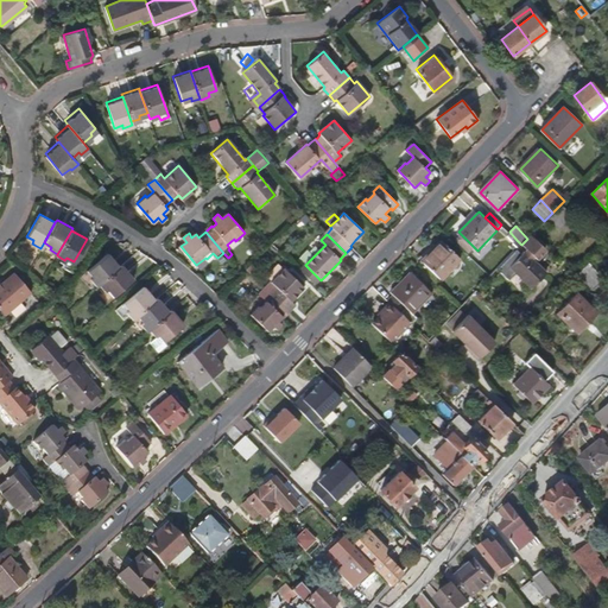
[(530,236),(527,239),(521,245),(520,246),(526,252),(524,254),(523,253),(520,257),(515,251),(496,270),(507,282),(514,274),(530,290),(545,276),(532,263),(534,260),(536,261),(544,252),(530,236)]
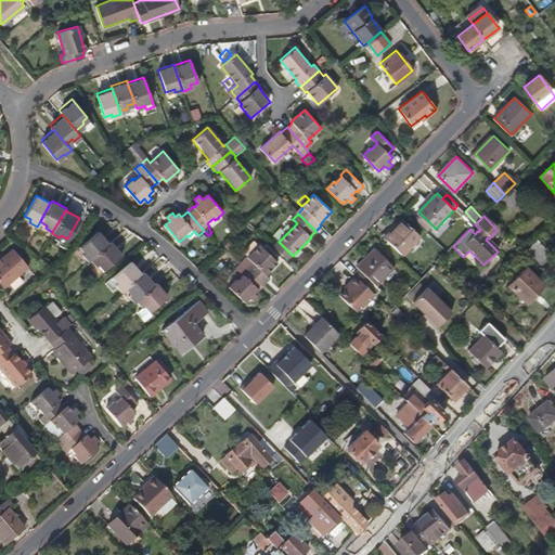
[(402,254),(421,235),(403,219),(396,227),(397,228),(387,239),(402,254)]
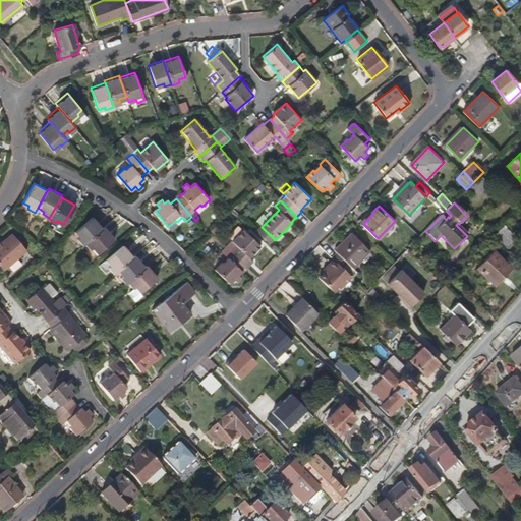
[(446,211),(447,210),(443,206),(438,211),(442,215),(446,211)]
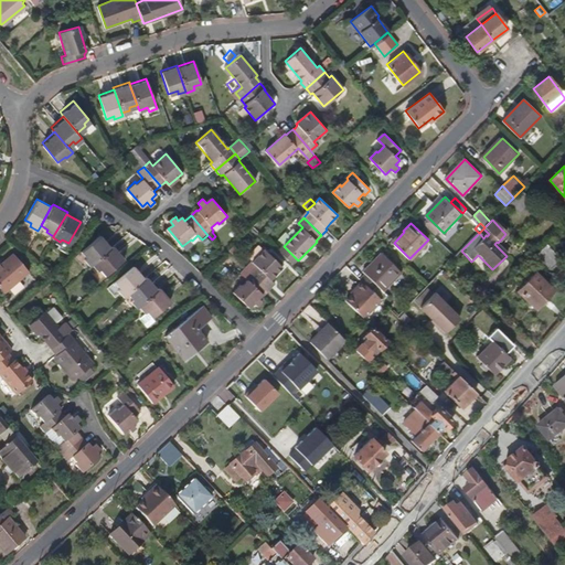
[(92,264),(109,247),(99,235),(81,251),(86,257),(83,259),(88,266),(92,264)]
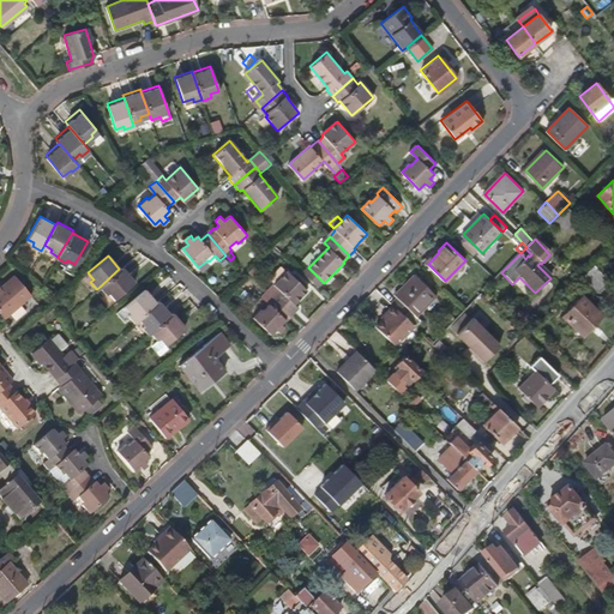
[(599,294),(609,282),(595,265),(582,278),(599,294)]
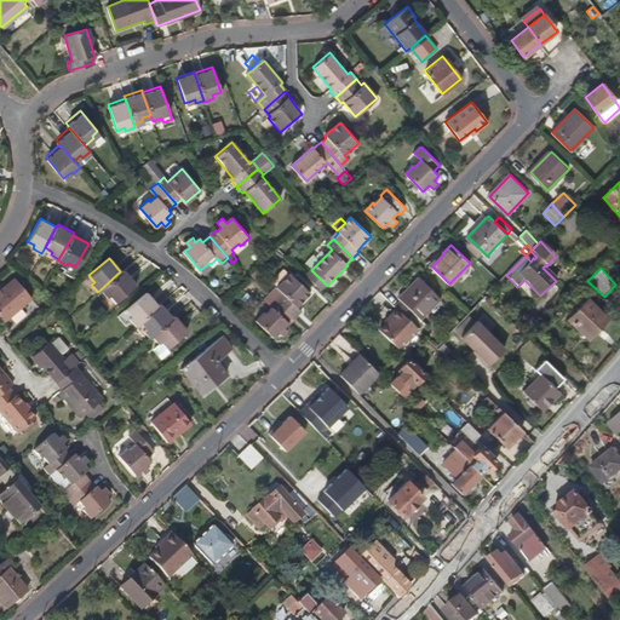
[(114,300),(135,283),(124,269),(120,271),(101,290),(107,297),(109,294),(114,300)]
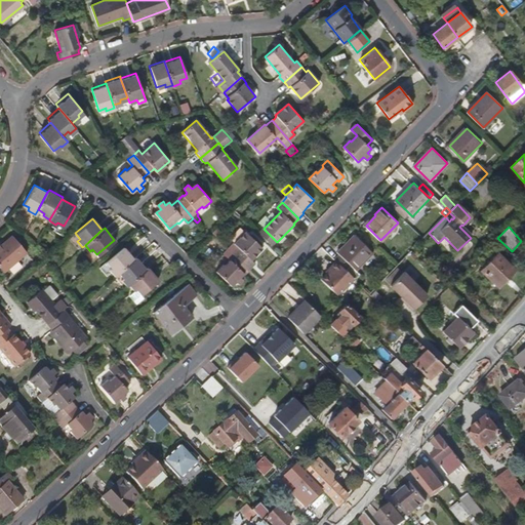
[(216,228),(212,232),(217,238),(223,233),(216,228)]
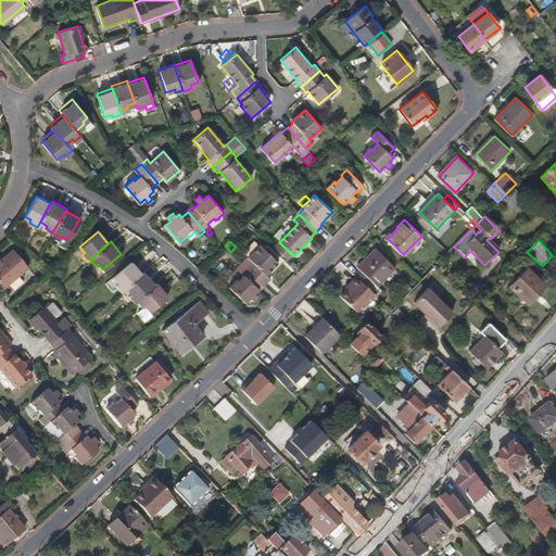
[(293,256),(279,242),(274,247),(289,261),(293,256)]
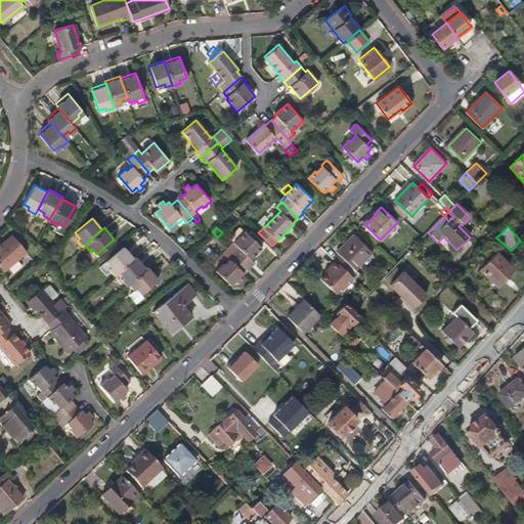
[(253,262),(264,251),(248,234),(235,246),(241,251),(236,255),(252,270),(257,266),(253,262)]
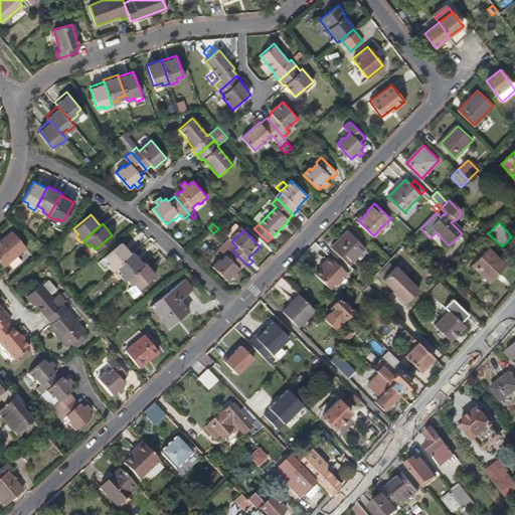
[(349,266),(365,248),(348,231),(327,253),(328,253),(345,271),(347,273),(352,268),(349,266)]
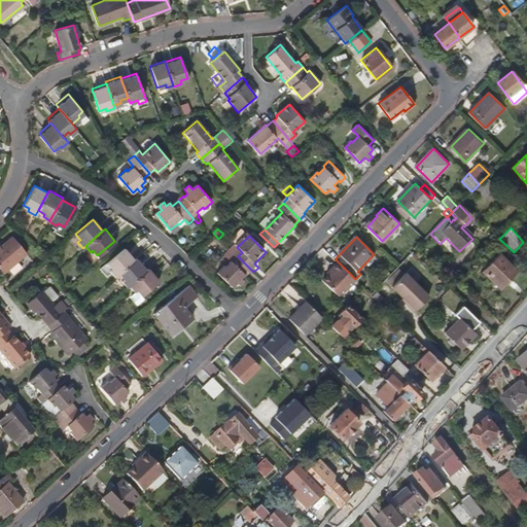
[(28,255),(12,238),(0,248),(0,271),(4,276),(28,255)]
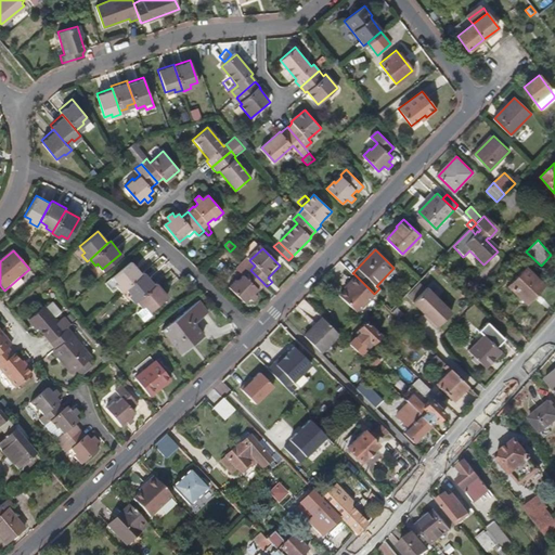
[(125,287),(141,273),(130,260),(112,276),(117,282),(115,284),(120,292),(125,287)]
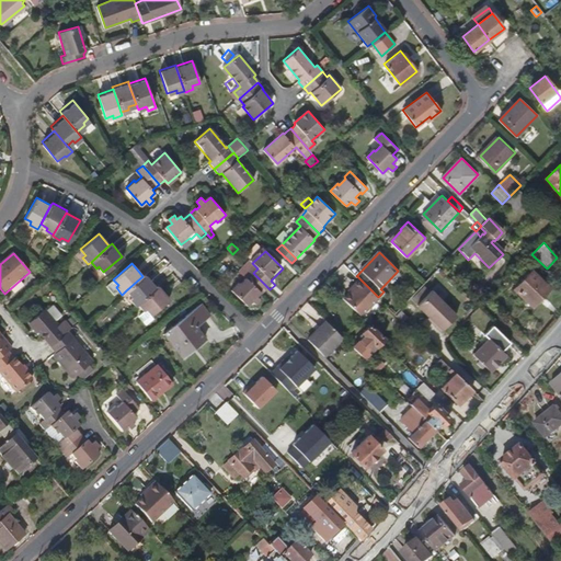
[(243,273),(248,278),(253,273),(258,268),(252,263),(243,273)]
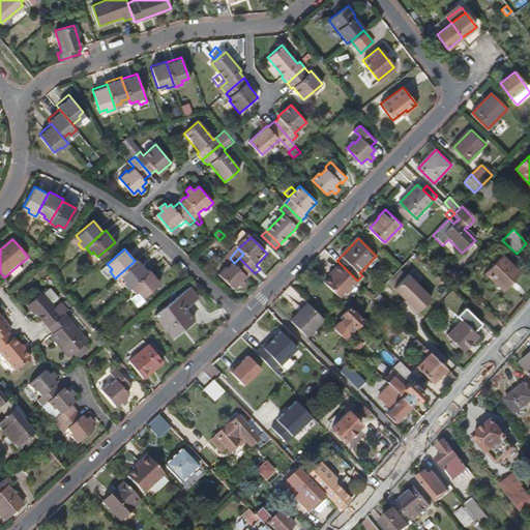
[(520,272),(503,256),(487,273),(503,290),(520,272)]
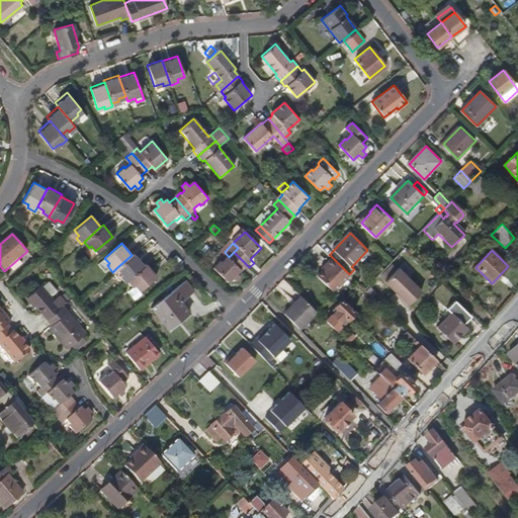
[(244,273),(249,267),(234,252),(229,257),(230,258),(225,263),(224,262),(217,269),(232,284),(235,281),(238,284),(243,279),(239,276),(243,272),(244,273)]
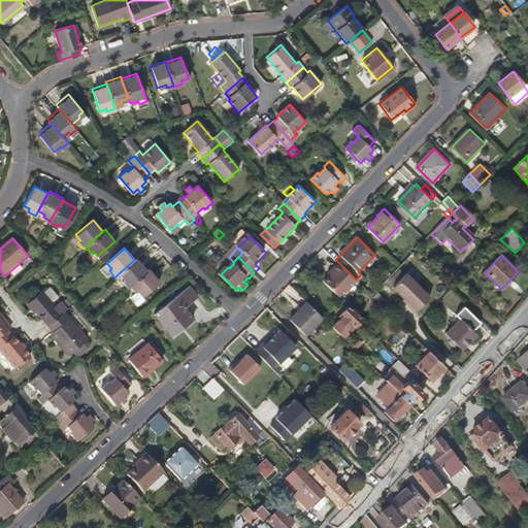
[(146,270),(136,259),(134,260),(119,273),(124,278),(122,281),(127,288),(129,286),(146,270)]
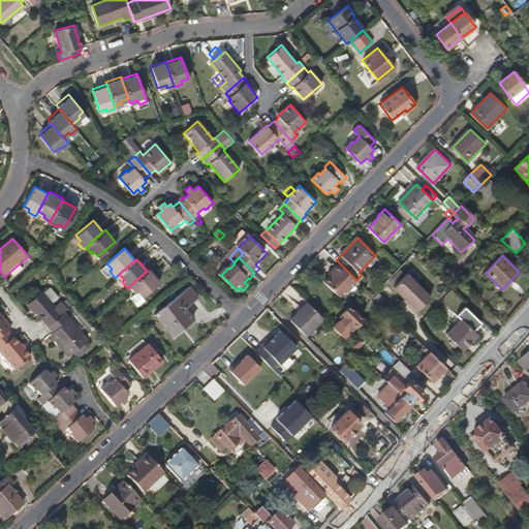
[(337,294),(354,278),(337,260),(330,267),(332,269),(329,273),(321,280),(337,294)]
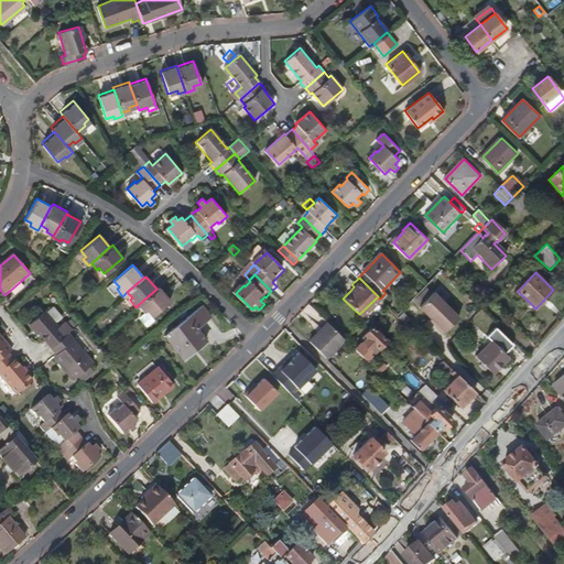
[(151,316),(170,300),(159,288),(156,289),(138,305),(143,312),(147,310),(151,316)]
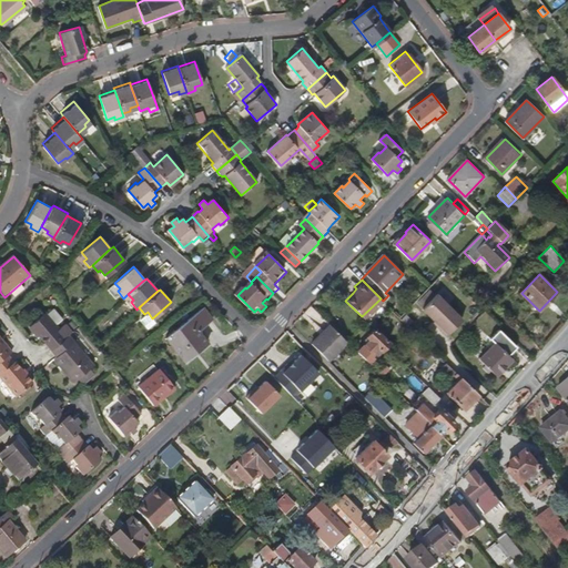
[(462,321),(436,296),(422,311),(447,335),(462,321)]
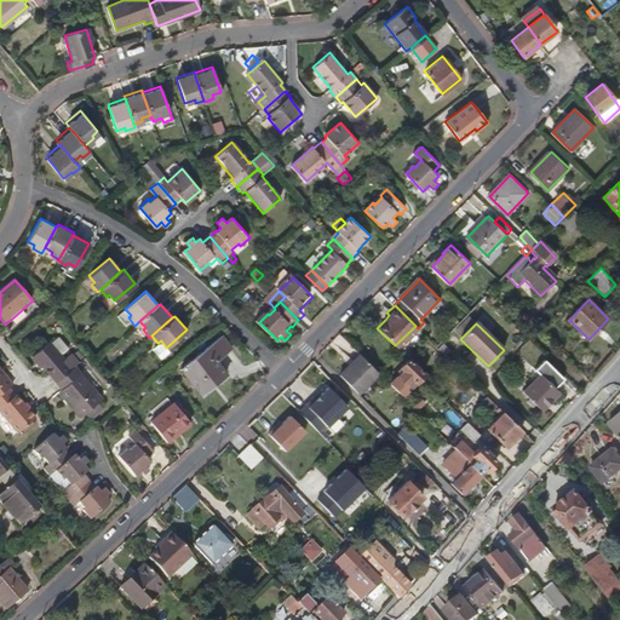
[(202,394),(228,374),(217,361),(233,348),(223,336),(182,368),(202,394)]
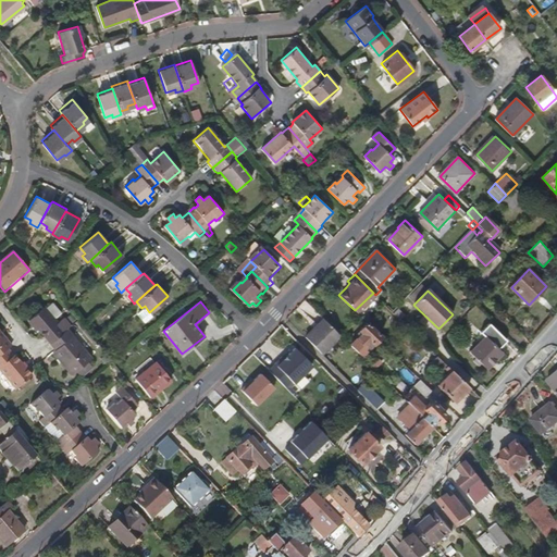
[(46,308),(54,320),(61,314),(52,302),(46,308)]
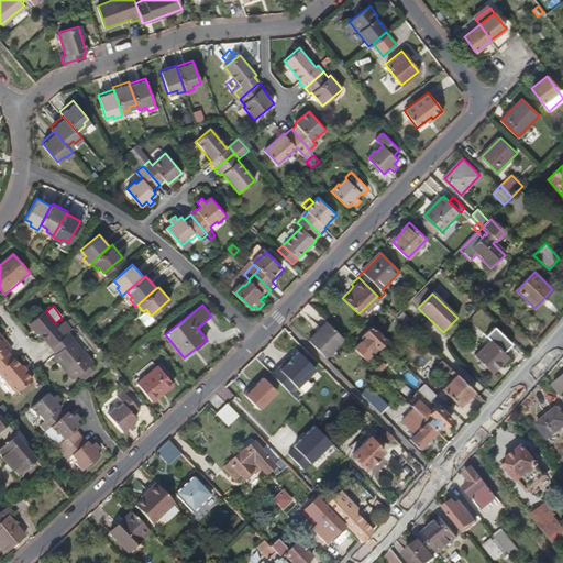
[(46,311),(45,310),(30,323),(45,342),(50,348),(65,335),(57,327),(55,323),(46,311)]
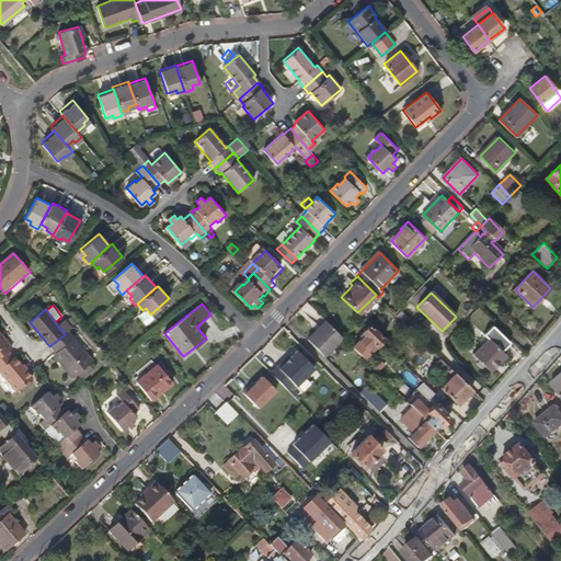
[(71,316),(67,320),(72,325),(76,321),(71,316)]
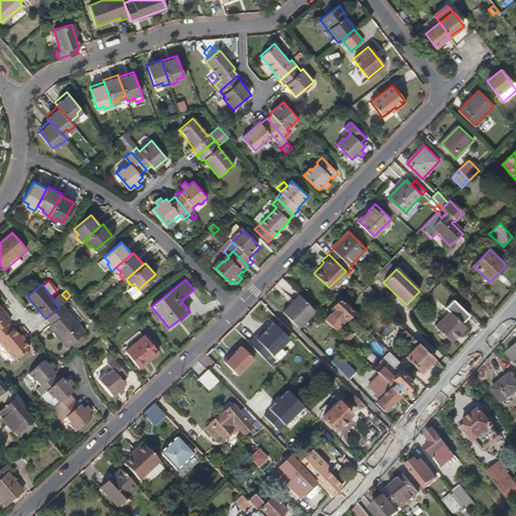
[(52,299),(59,307),(61,305),(66,302),(59,294),(52,299)]
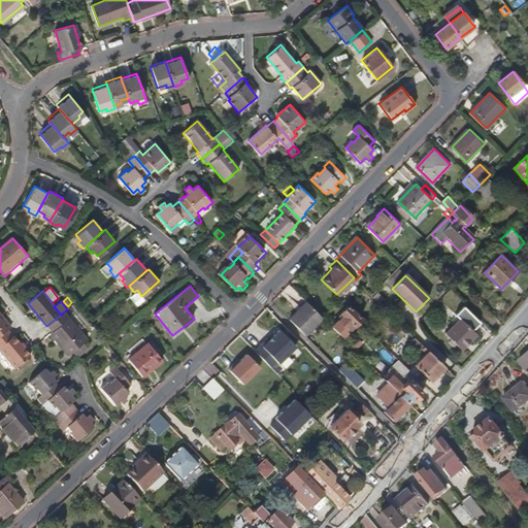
[(305,335),(323,318),(307,302),(290,320),(305,335)]
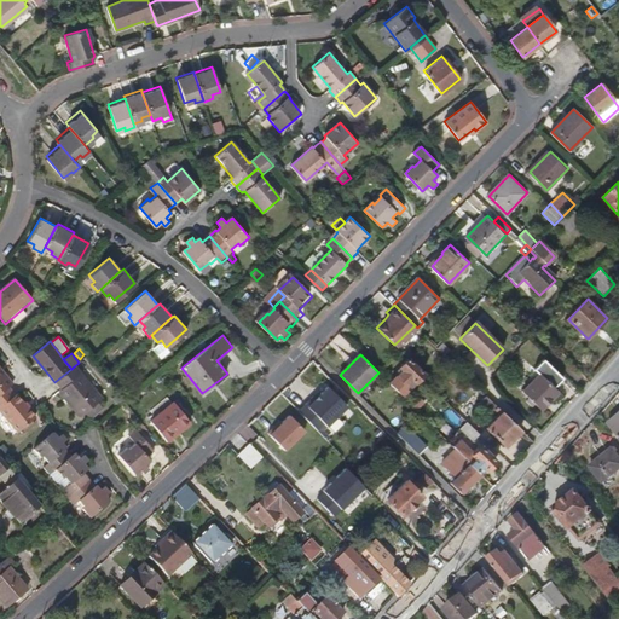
[(87,356),(82,359),(104,386),(109,381),(87,356)]
